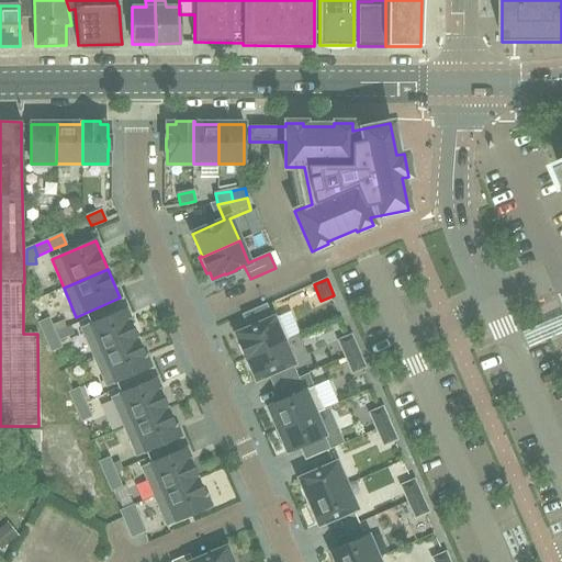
[(93,358),(137,339),(125,310),(81,329),(93,358)]
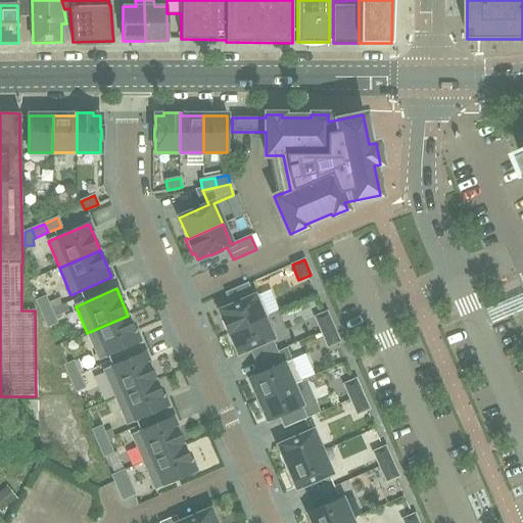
[(220,318),(227,334),(229,333),(229,332),(268,316),(258,294),(220,312),(222,317),(220,318)]
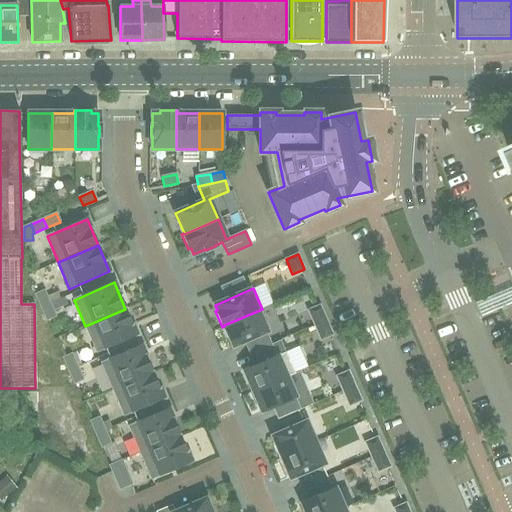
[(41,307),(50,304),(44,291),(36,295),(41,307)]
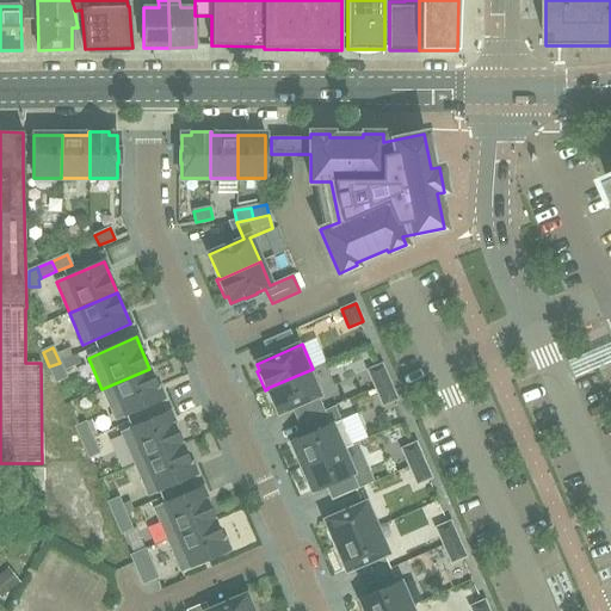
[(574,384),(610,366),(610,347),(567,368),(574,384)]
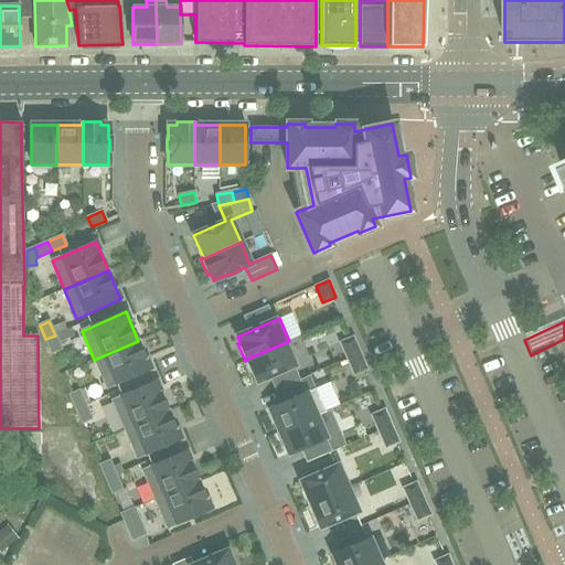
[(55,336),(45,339),(52,353),(61,349),(55,336)]
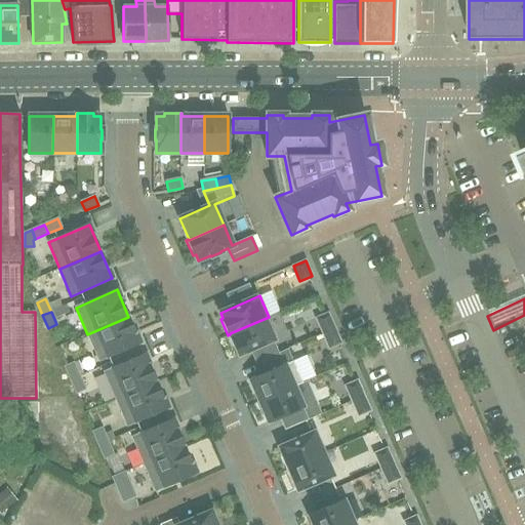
[(334,328),(328,314),(316,319),(322,333),(334,328)]
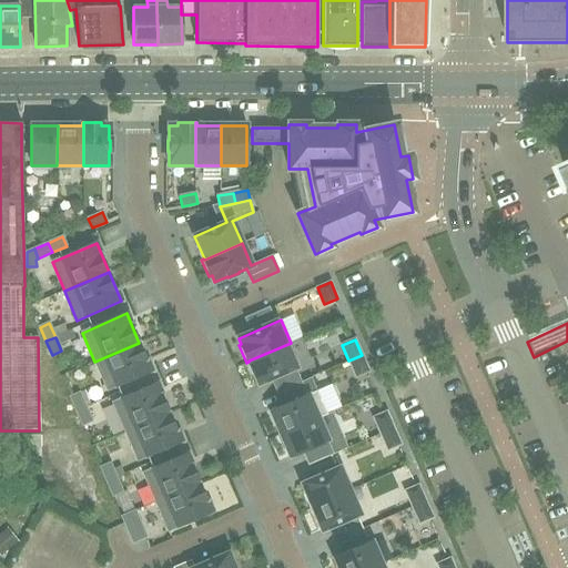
[(152,372),(139,343),(94,362),(108,391),(152,372)]
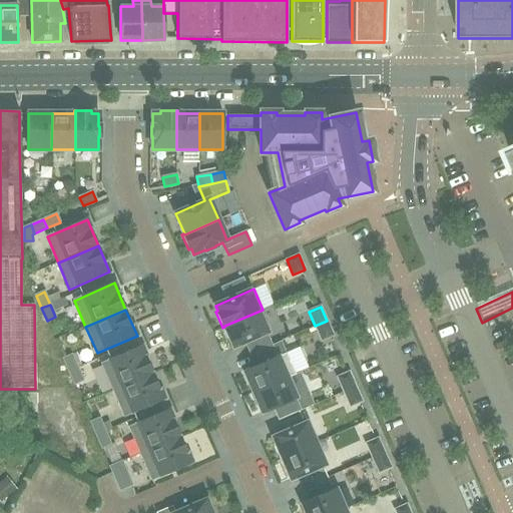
[(233,347),(267,332),(259,313),(263,311),(263,310),(224,326),(224,327),(233,347)]
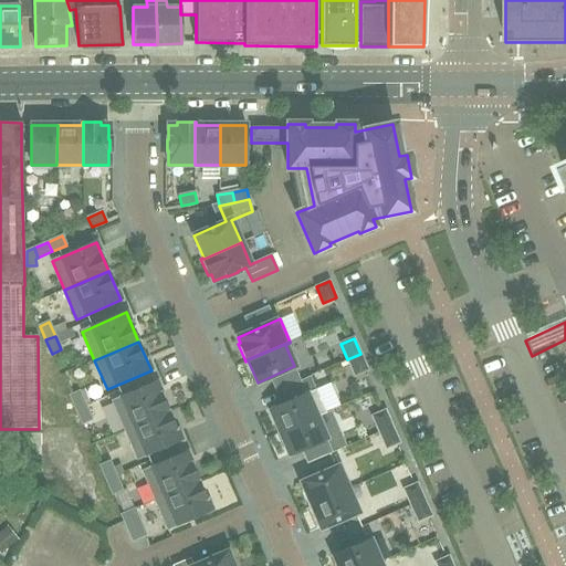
[(360,354),(347,359),(355,376),(368,370),(360,354)]
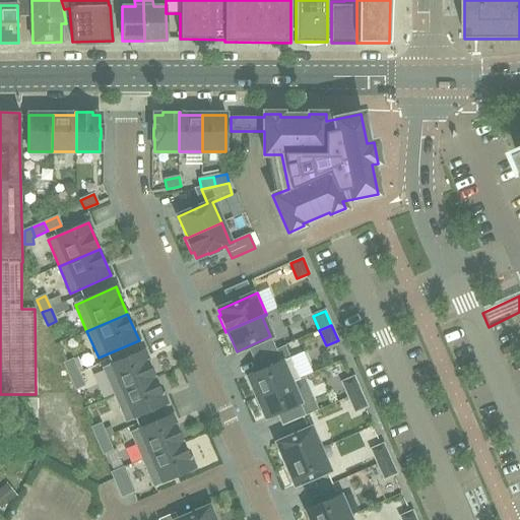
[(240,367),(258,363),(255,350),(237,354),(240,367)]
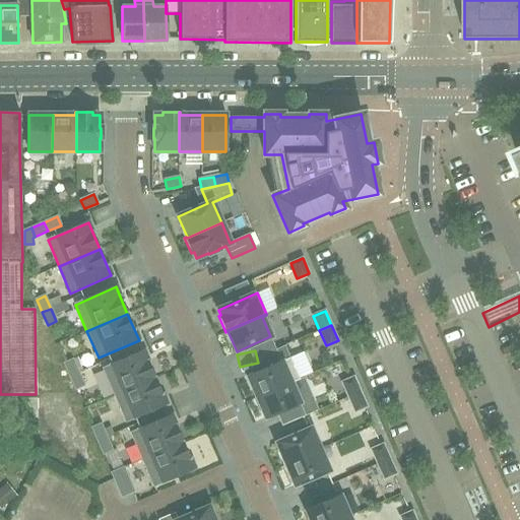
[(103,369),(115,395),(155,378),(143,351),(103,369)]
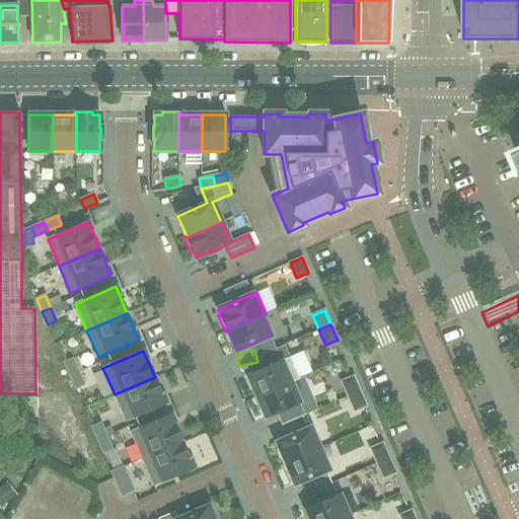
[(247,375),(256,396),(299,378),(290,357),(247,375)]
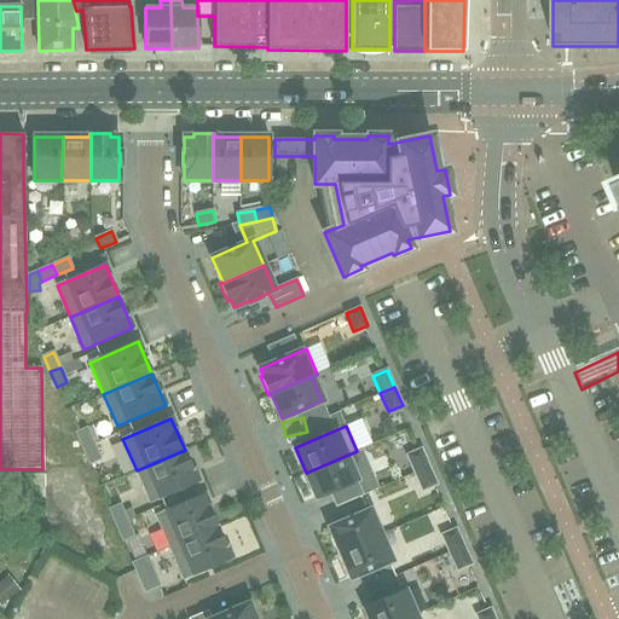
[(93,444),(87,428),(76,433),(84,449),(93,444)]
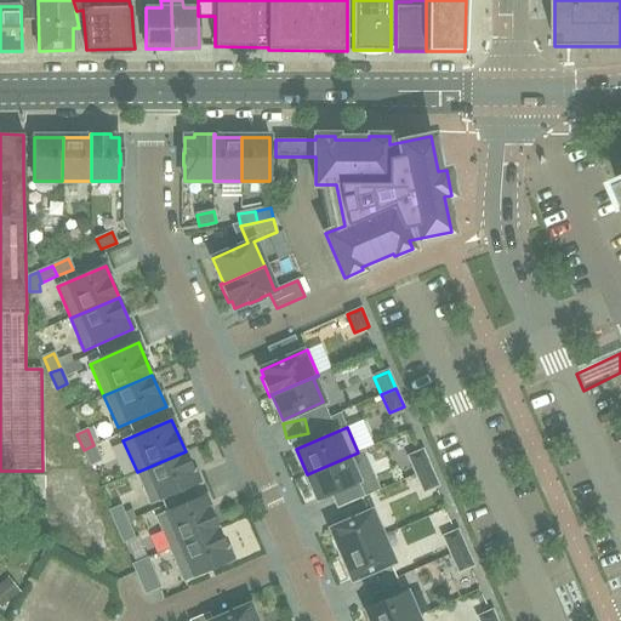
[(93,445),(84,450),(90,465),(101,461),(93,445)]
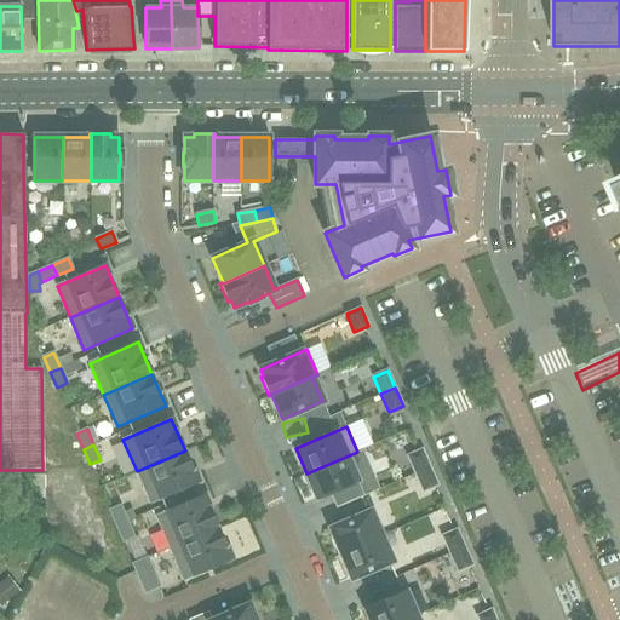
[(407,457),(415,474),(430,468),(422,449),(407,457)]
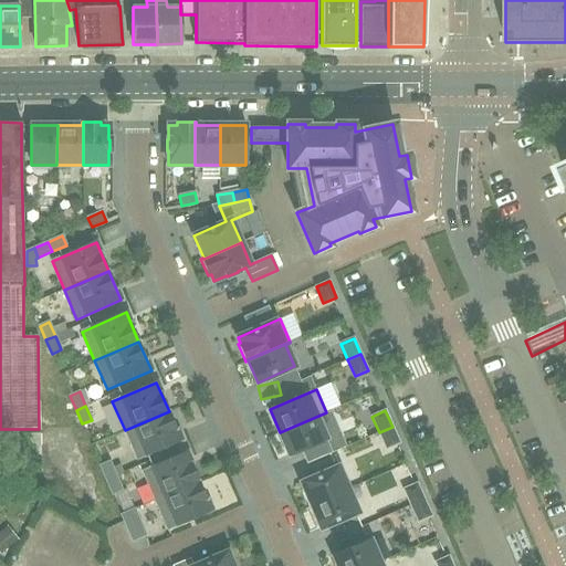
[(181,439),(169,411),(125,430),(137,459),(181,439)]
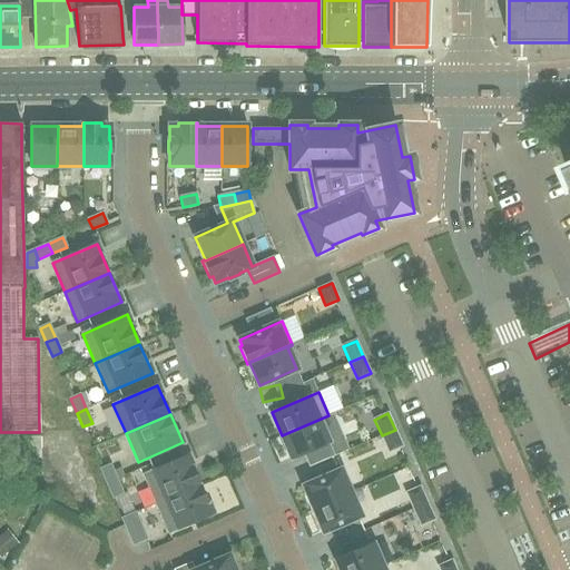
[(328,416),(328,415),(282,435),(282,436),(279,438),(285,451),(287,449),(292,459),(328,442),(320,421),(328,416)]
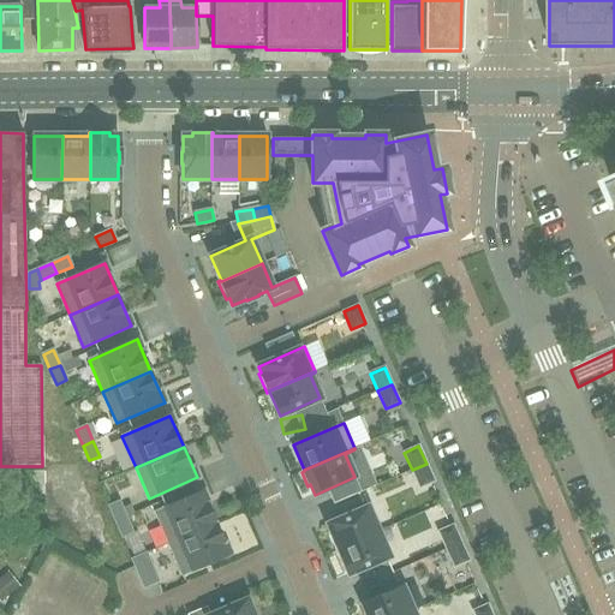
[(434,482),(427,464),(412,470),(419,488),(434,482)]
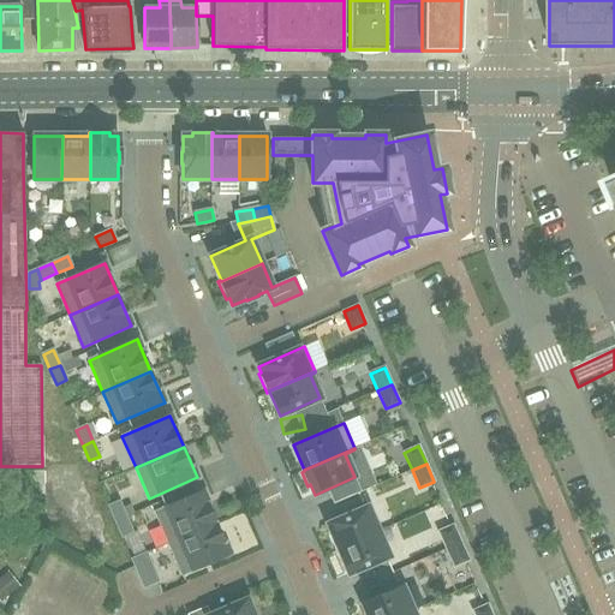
[(18,512),(45,512),(43,472),(18,472),(18,512)]
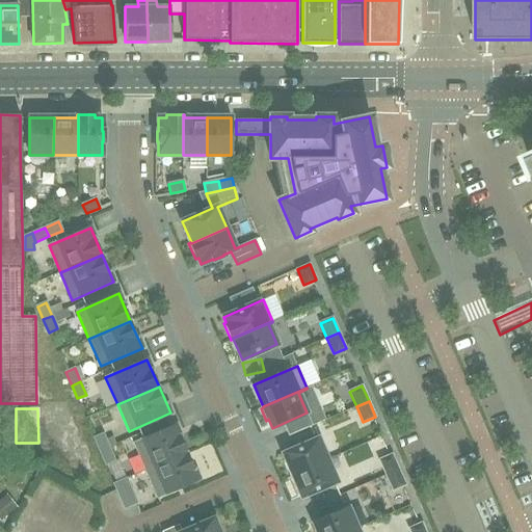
[(176,425),(134,444),(145,471),(187,452),(176,425)]
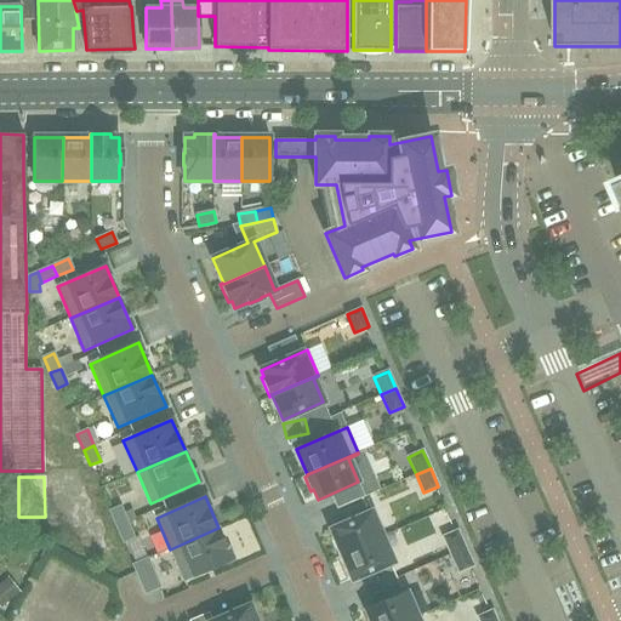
[(117,527),(127,523),(120,507),(110,511),(117,527)]
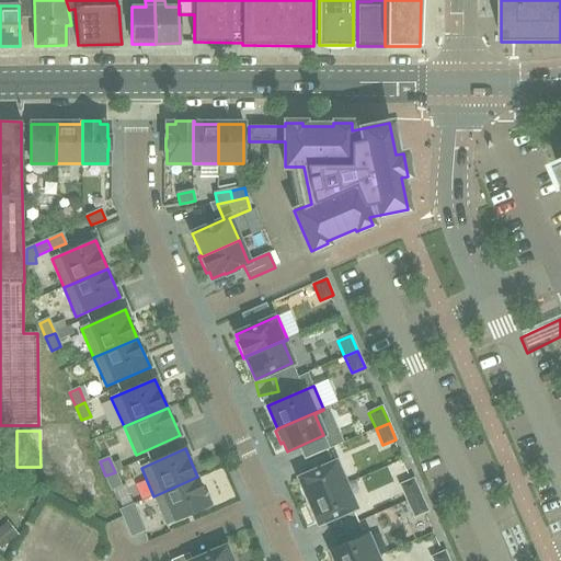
[(306,502),(345,485),(335,462),(298,479),(301,484),(298,485),(306,502)]
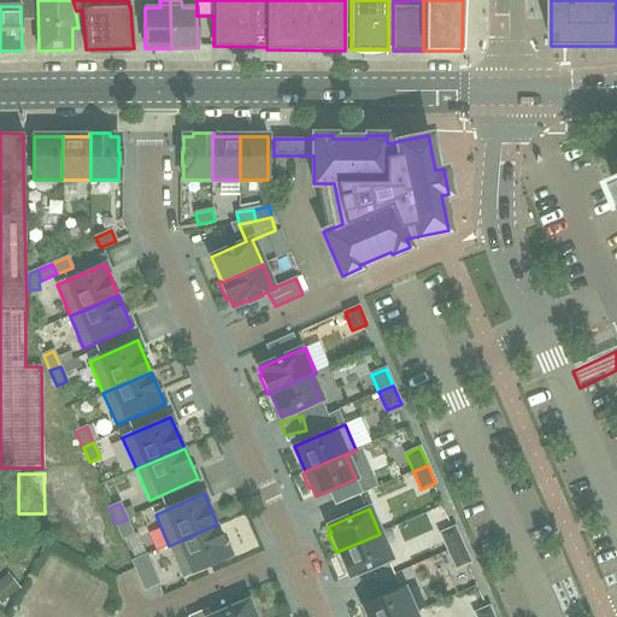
[(133,534),(127,519),(116,523),(123,539),(133,534)]
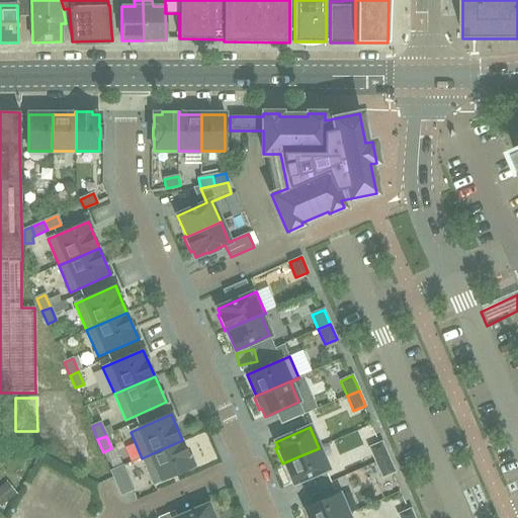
[(194,467),(182,440),(142,458),(154,485),(194,467)]
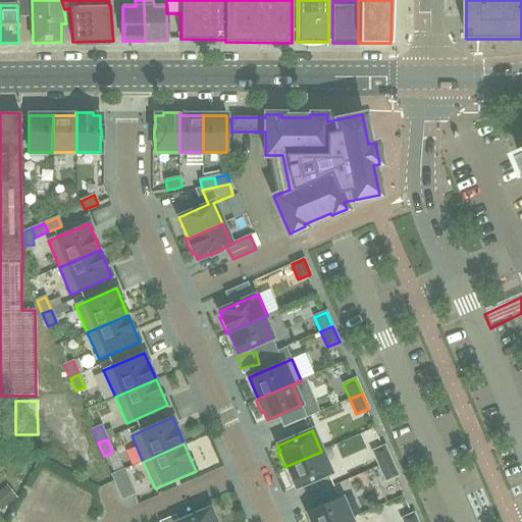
[(379,466),(390,461),(384,446),(372,452),(379,466)]
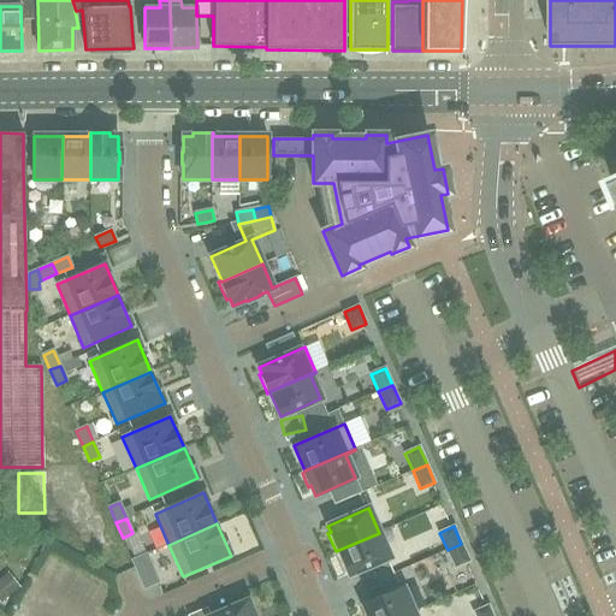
[(379,533),(336,551),(336,552),(339,551),(349,575),(390,558),(379,533)]
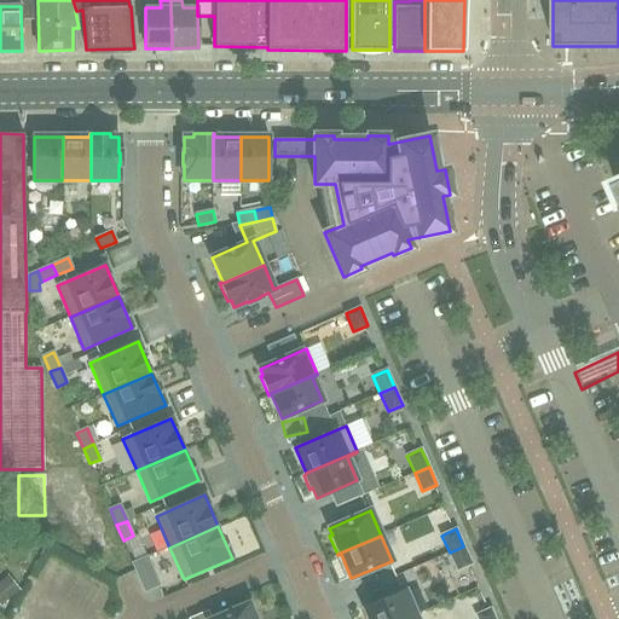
[(463,547),(450,553),(457,571),(472,565),(463,547)]
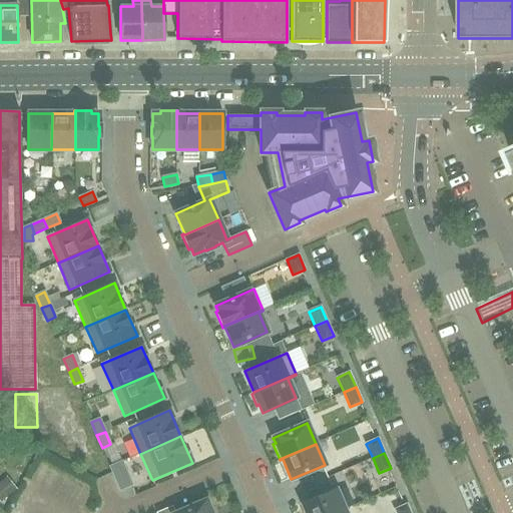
[(122,462),(110,467),(120,490),(132,485),(122,462)]
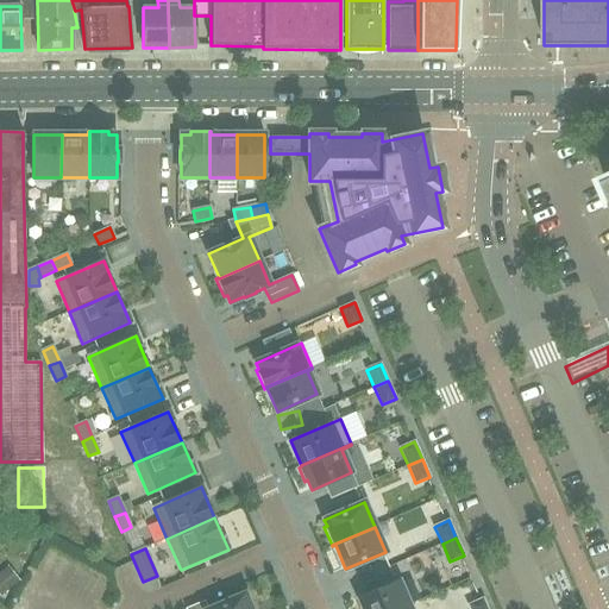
[(359,608),(400,608),(408,606),(397,581),(358,598),(363,608),(359,608)]
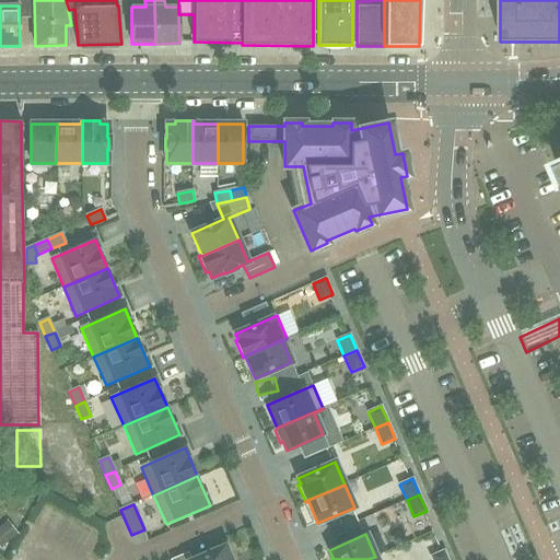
[(230,557),(224,546),(191,559),(233,559),(232,556),(230,557)]
